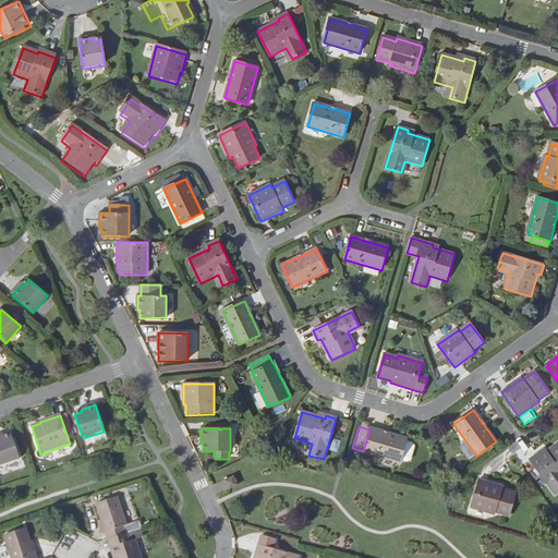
[(407,439),(371,428),(370,429),(363,451),(363,452),(400,463),(401,461),(405,441),(407,439)]
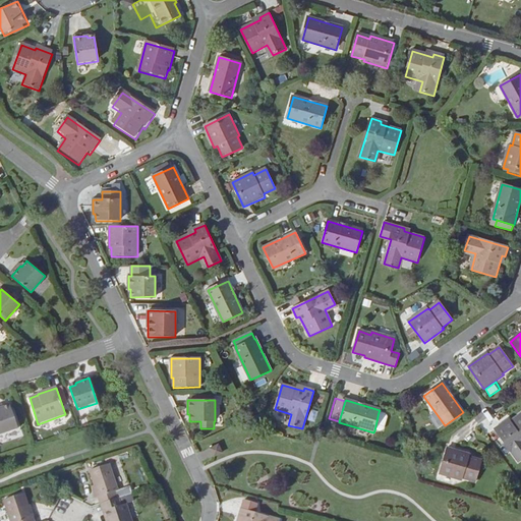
[(0,435),(17,428),(10,406),(2,408),(2,407),(0,407),(0,435)]
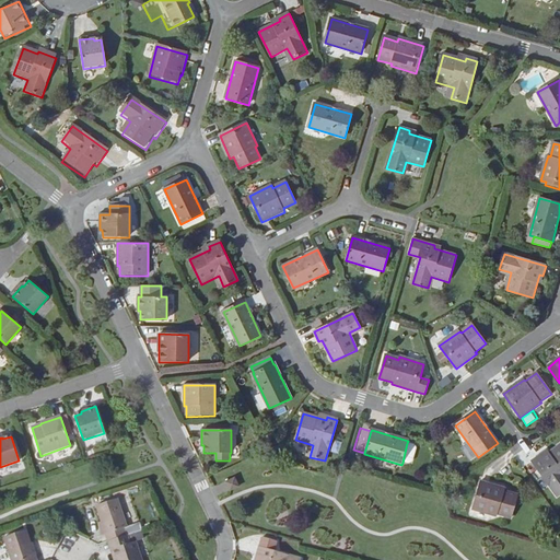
[(411,463),(416,447),(413,445),(407,443),(403,463),(408,464),(411,463)]
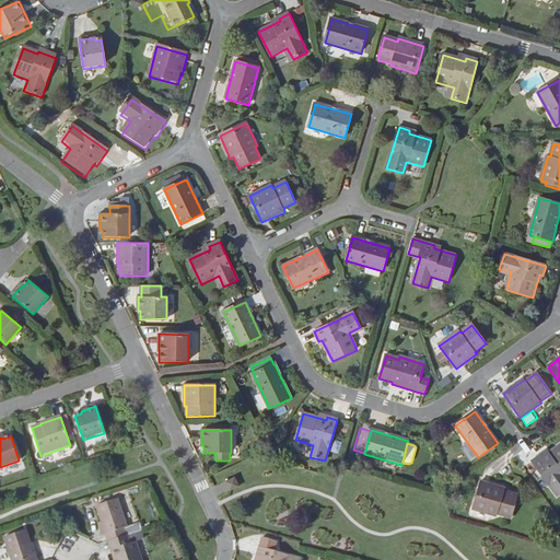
[(558,497),(559,494),(559,446),(543,459),(540,456),(532,462),(558,497)]
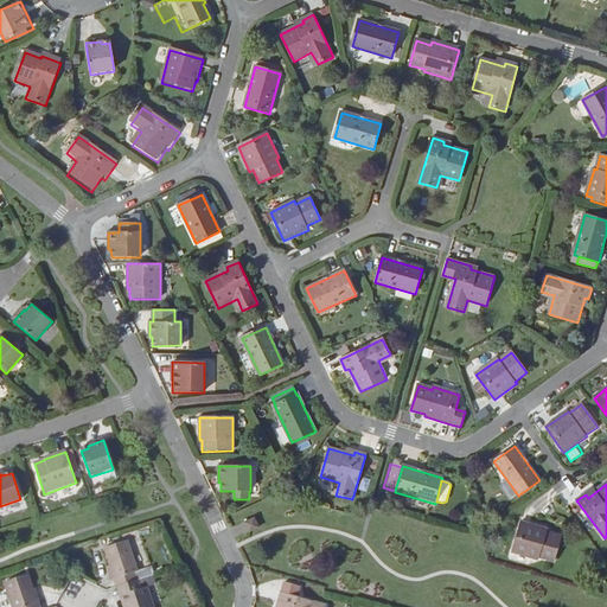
[(250,532),(260,528),(255,517),(244,523),(250,532)]
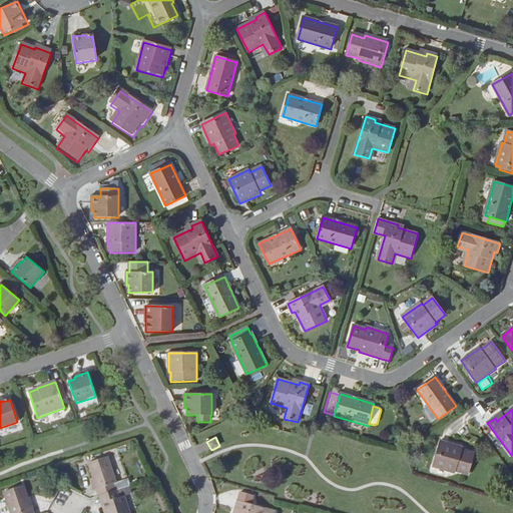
[(456,471),(468,475),(474,454),(462,451),(462,449),(440,442),(433,467),(455,473),(456,471)]
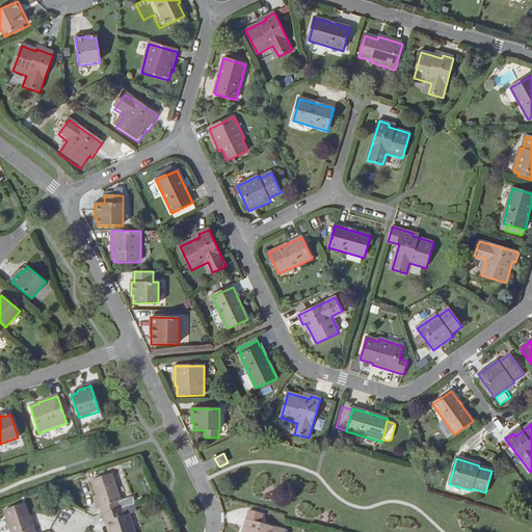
[(102,515),(105,514),(120,509),(117,503),(120,502),(111,475),(90,481),(102,515)]
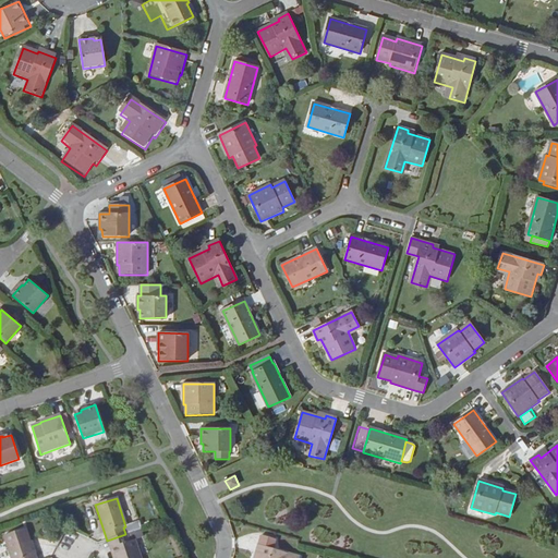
[(37,557),(37,556),(35,556),(25,531),(4,537),(11,557),(37,557)]
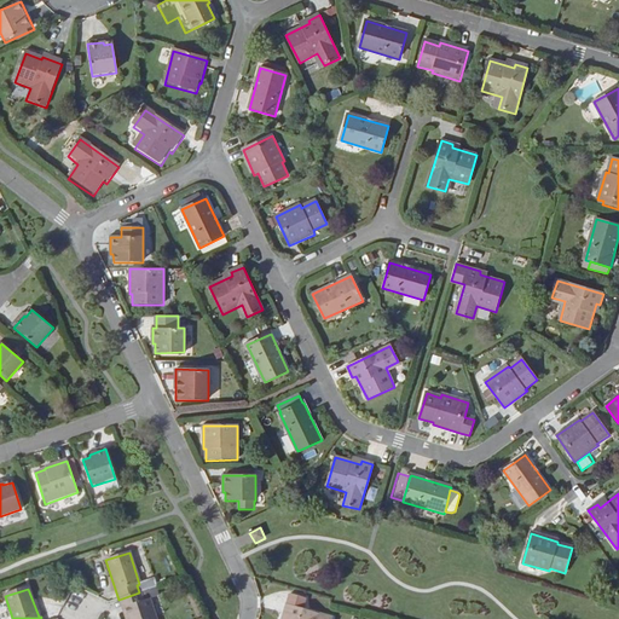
[(140,593),(139,593),(122,599),(128,618),(156,618),(150,600),(144,602),(140,593)]
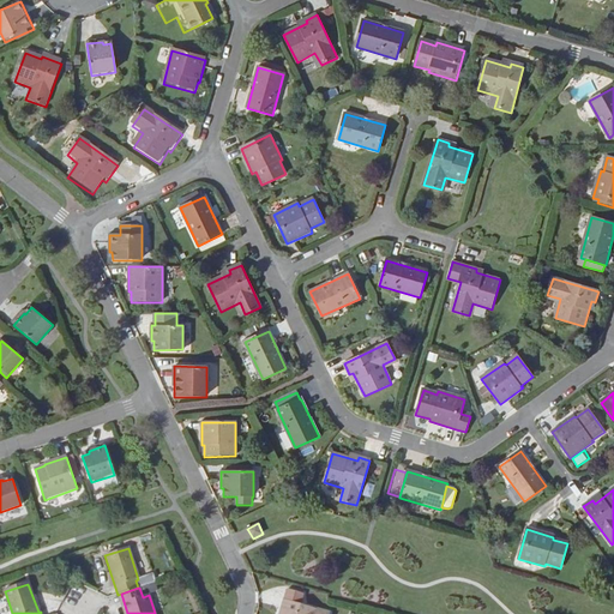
[(287,590),(284,601),(330,613),(300,605),(302,594),(287,590)]
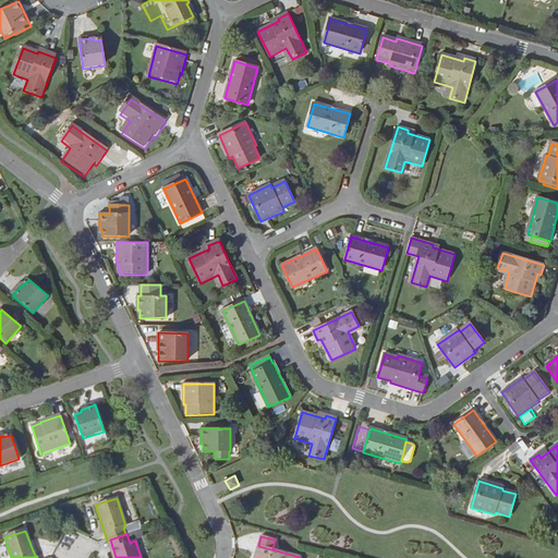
[(116,557),(110,540),(107,541),(112,557),(116,557)]
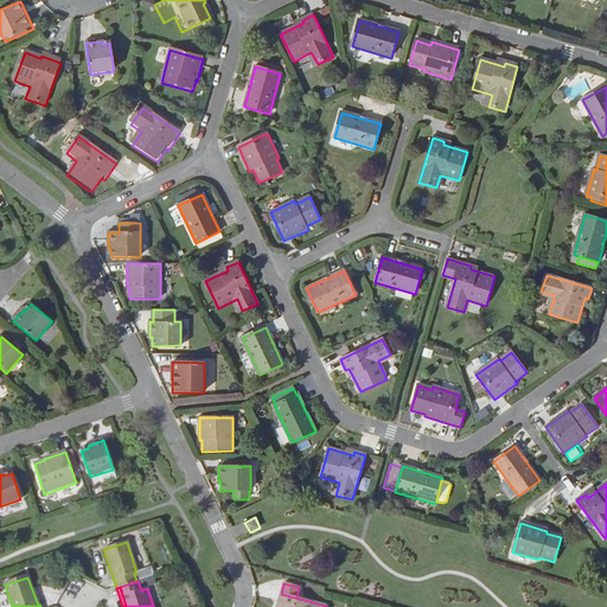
[(325,606),(326,606),(281,594),(276,606),(325,606)]
